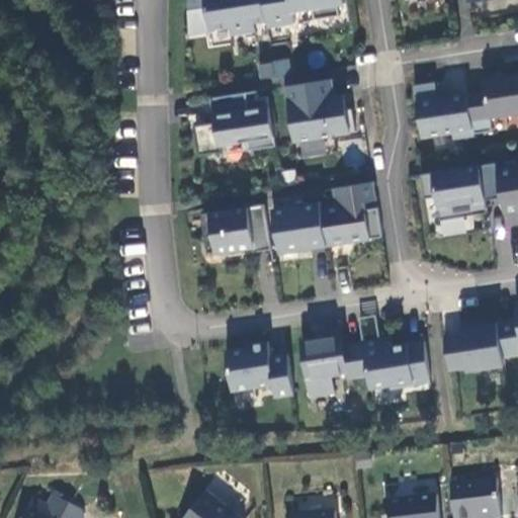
[(189,0),(189,31),(230,25),(232,32),(250,29),(249,21),(256,20),(266,19),(263,0),(189,0)]
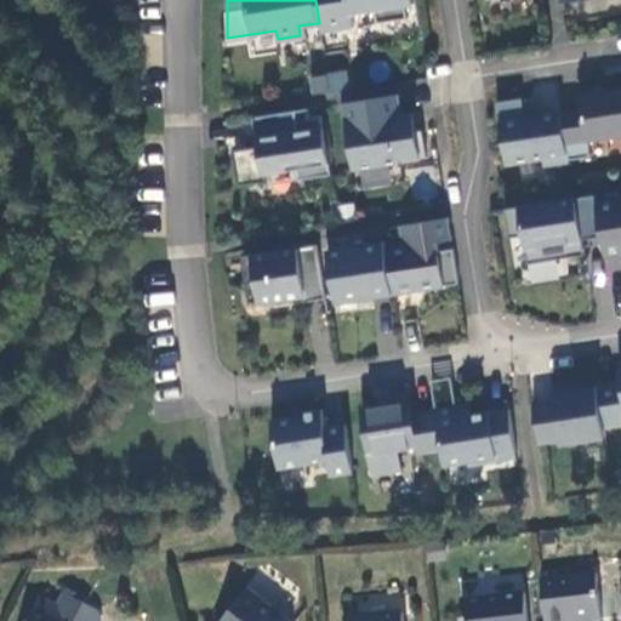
[(315,0),(319,23),(320,30),(353,26),(351,10),(375,6),(377,21),(406,16),(404,1),(412,0),(315,0)]
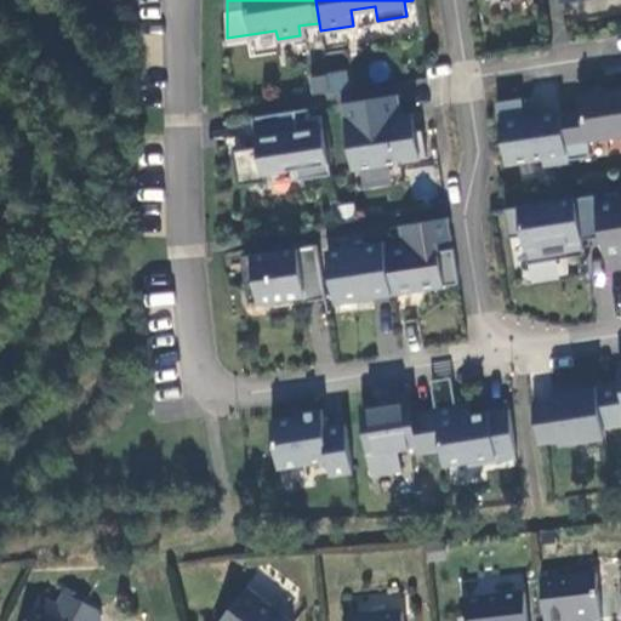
[(307,24),(298,26),(300,35),(308,34),(307,24)]
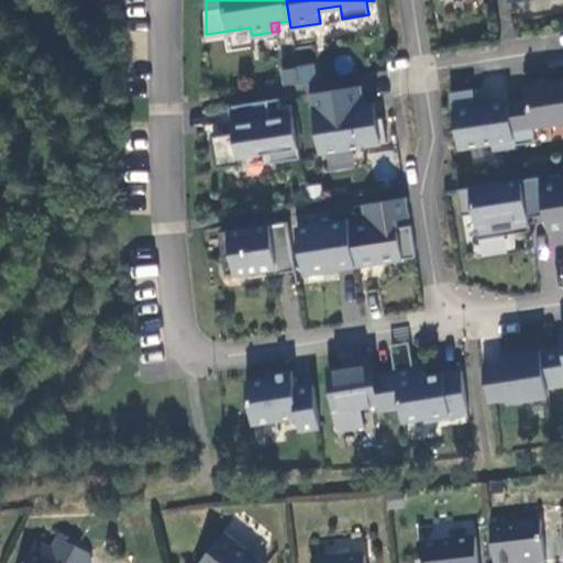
[(312,61),(279,68),(284,90),(318,83),(312,61)]
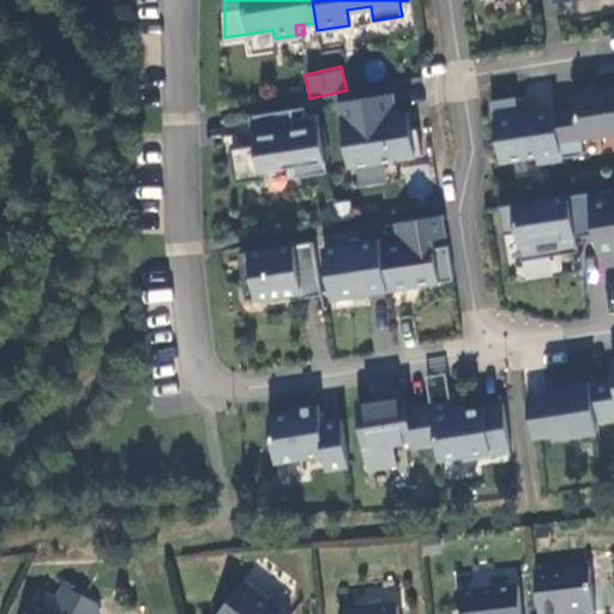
[(575,106),(554,109),(561,156),(583,152),(581,139),(613,133),(613,84),(572,91),(575,106)]
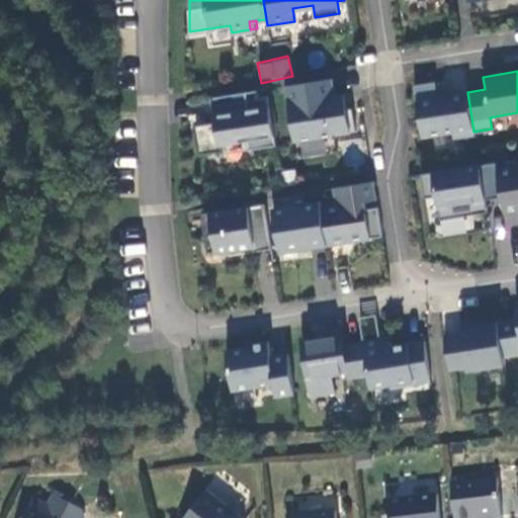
[(332,77),(286,84),(294,140),(355,131),(351,107),(347,108),(344,93),(334,95),(332,77)]
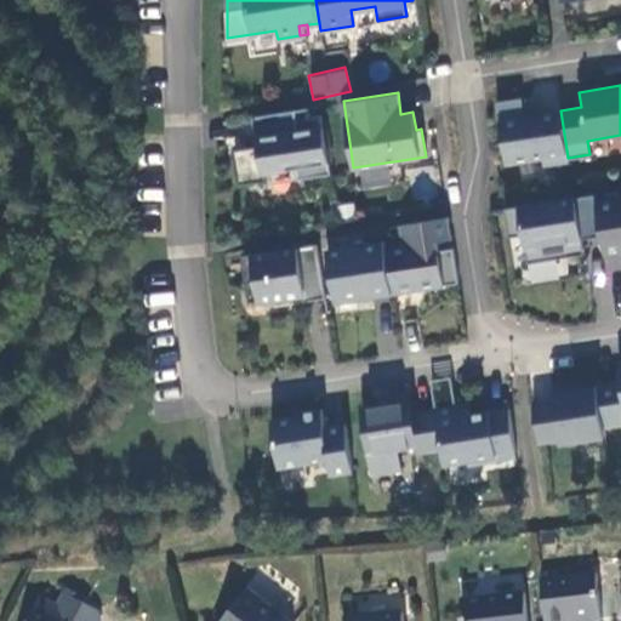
[(568,158),(560,110),(539,114),(524,117),(523,104),(522,97),(496,101),(506,163),(542,157),(543,165),(568,161),(568,158)]
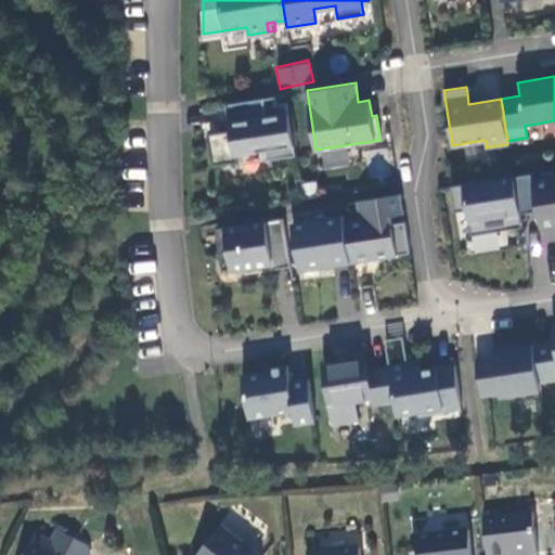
[(480,91),(467,93),(468,104),(481,102),(480,91)]
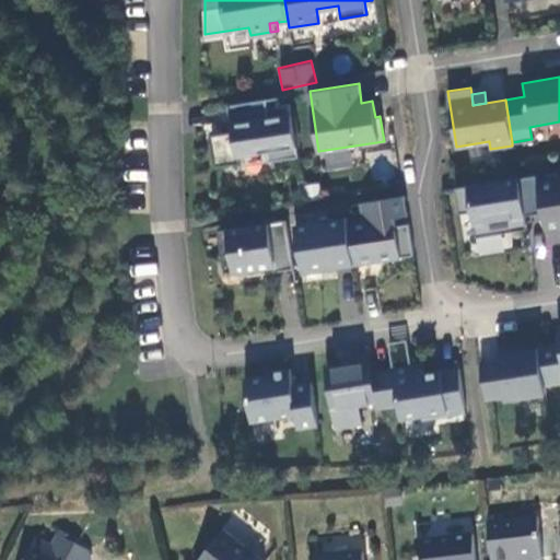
[(279,105),(277,96),(228,104),(232,131),(211,135),(216,165),(238,162),(237,154),(266,150),(268,161),(299,155),(290,103),(279,105)]
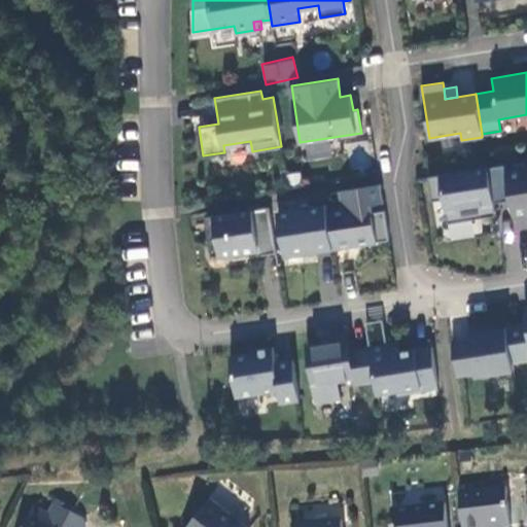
[(506,171),(504,164),(428,176),(432,200),(444,198),(448,221),(496,214),(494,202),(511,199),(506,171)]
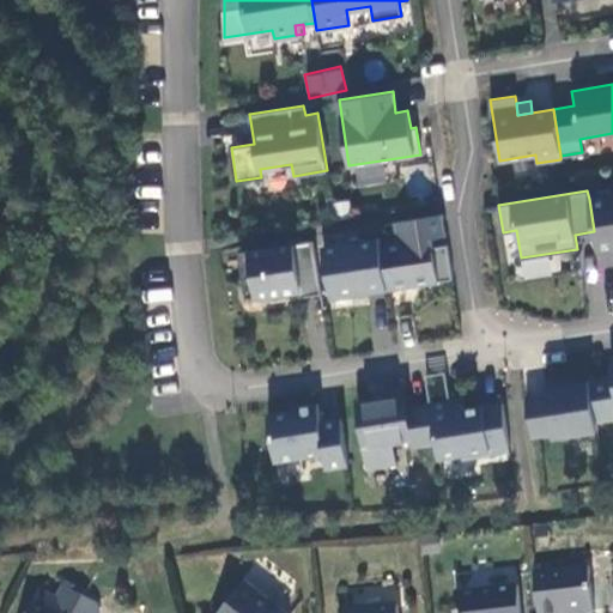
[(612,195),(589,199),(594,231),(596,249),(612,247),(612,195)]
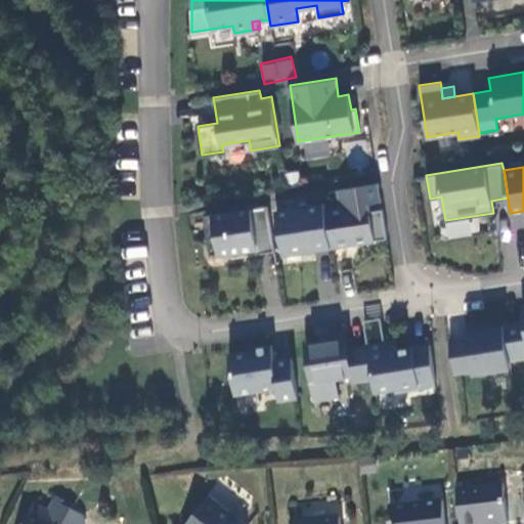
[(340,206),(324,209),(331,247),(387,237),(382,208),(369,210),(368,203),(381,201),(378,182),(338,188),(340,206)]
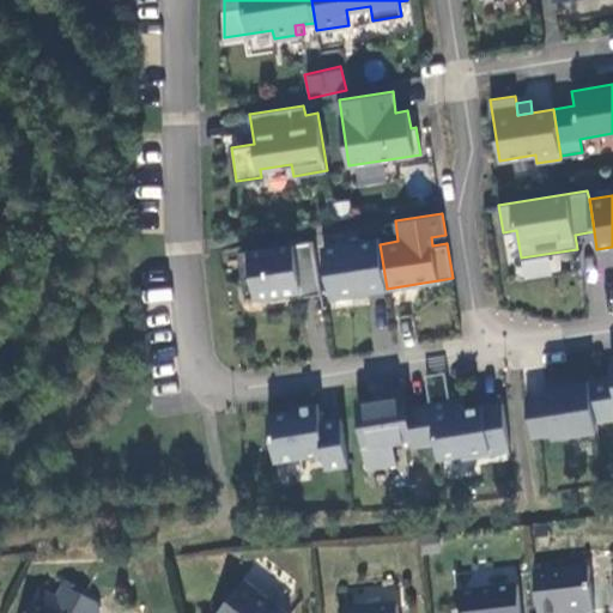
[(380,244),(378,236),(322,246),(331,295),(366,289),(366,291),(387,289),(380,244)]
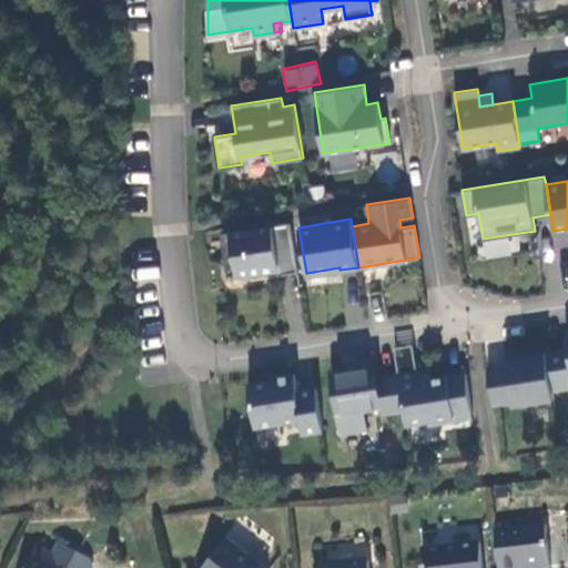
[(297,271),(290,222),(223,233),(230,276),(277,269),(279,274),(297,271)]
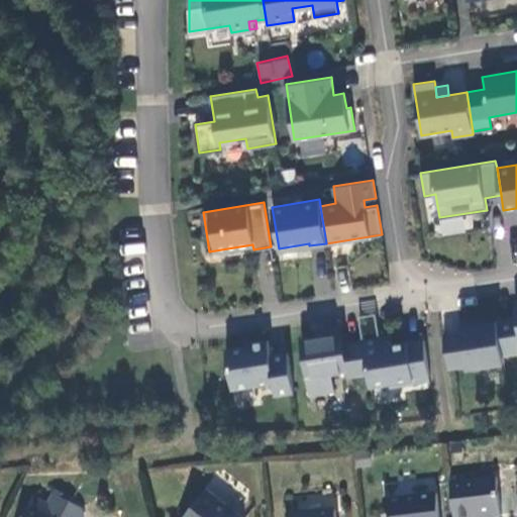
[(497,319),(497,320),(503,353),(516,351),(516,300),(514,301),(516,316),(497,319)]
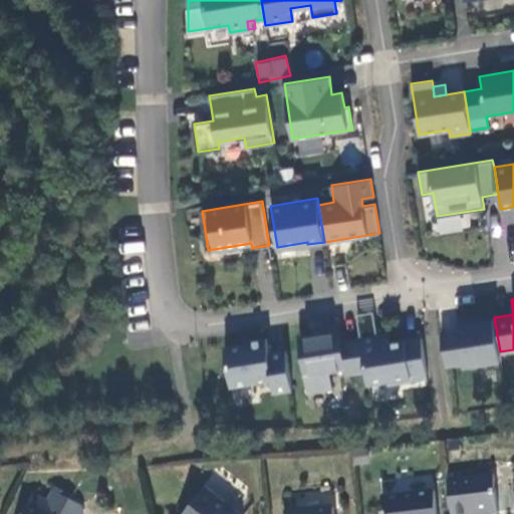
[(356,313),(359,337),(365,370),(367,383),(388,380),(388,384),(428,378),(421,337),(389,342),(387,333),(376,334),(372,310),(356,313)]
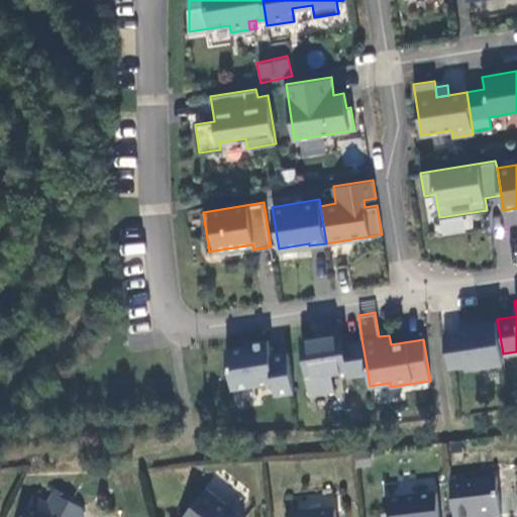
[(503,353),(497,320),(459,326),(460,332),(443,334),(448,368),(466,365),(467,368),(504,362),(503,353)]
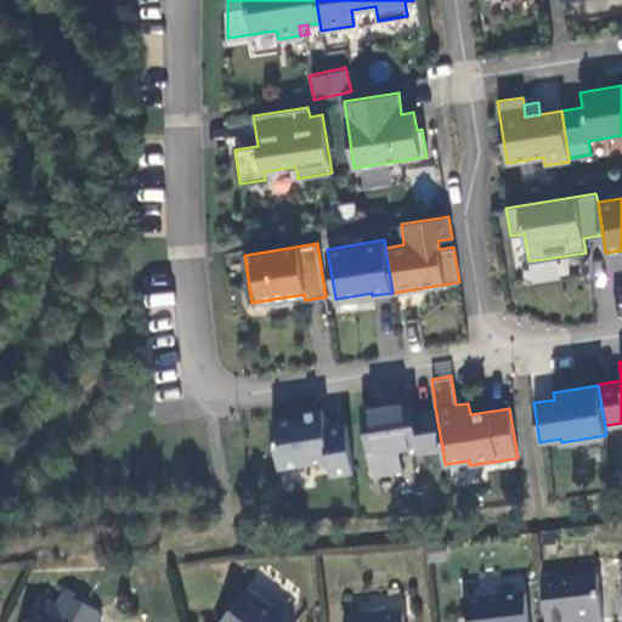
[(388,405),(361,408),(372,474),(401,469),(399,448),(416,445),(417,452),(442,448),(435,408),(413,412),(410,391),(386,396),(388,405)]
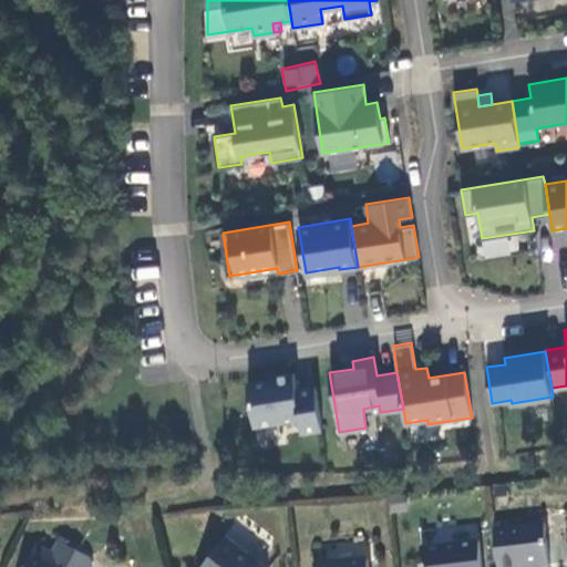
[(247,383),(255,425),(300,418),(302,432),(321,429),(315,385),(296,389),(294,372),(272,375),(274,379),(247,383)]
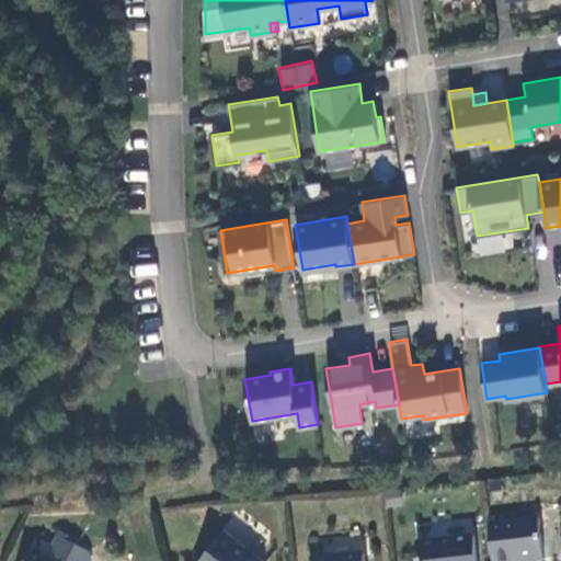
[(490,524),(493,560),(535,560),(542,560),(539,517),(490,524)]
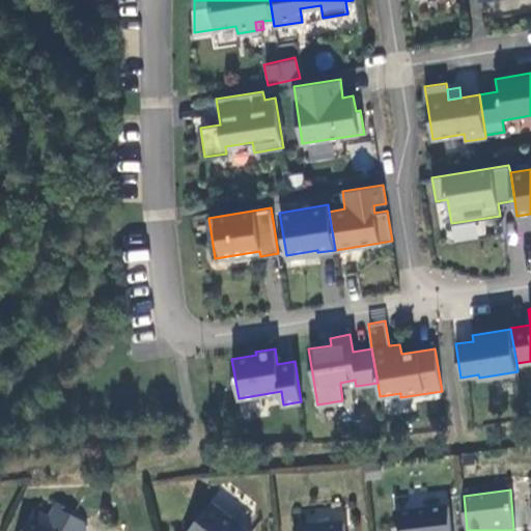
[(249,530),(212,502),(189,530),(249,530)]
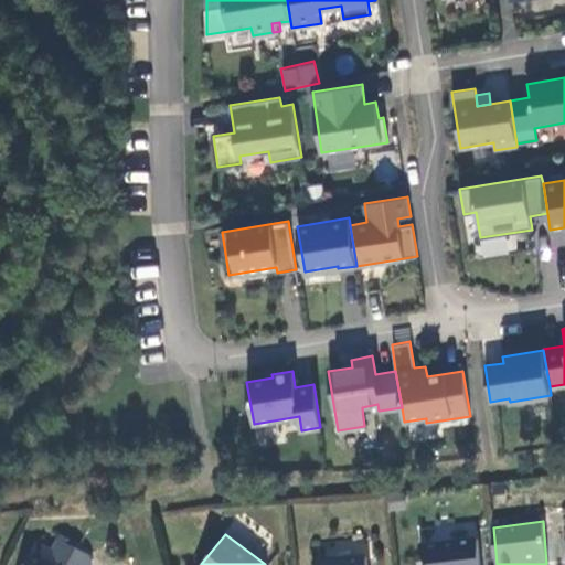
[(91,564),(94,560),(91,554),(60,537),(53,551),(36,542),(23,564),(91,564)]
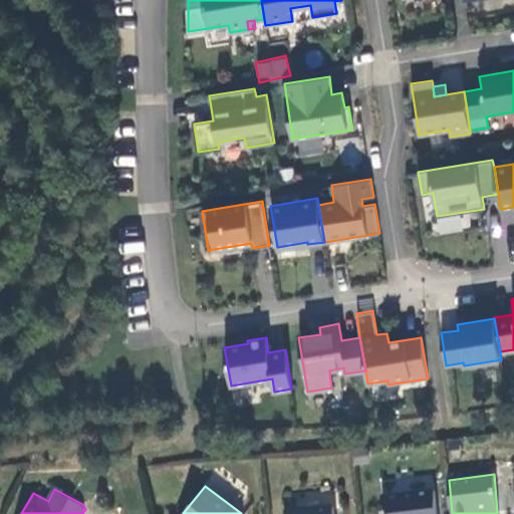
[(437,513),(435,491),(382,498),(383,513),(437,513)]
